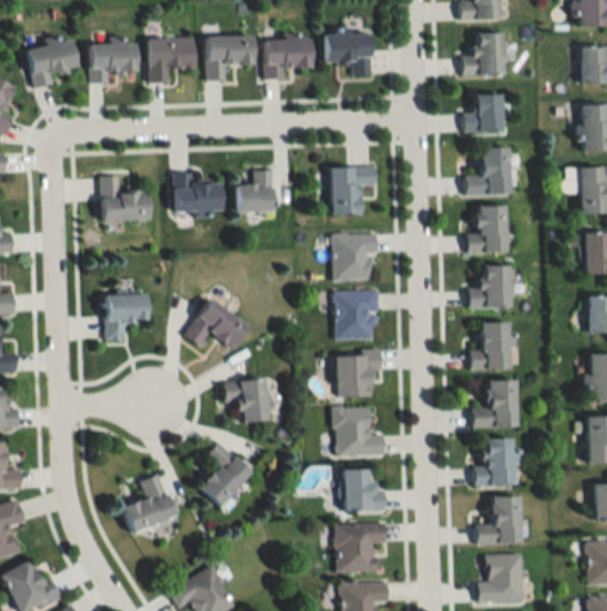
[(472,0),(472,1),(461,1),(461,22),(502,22),(502,0),(472,0)]
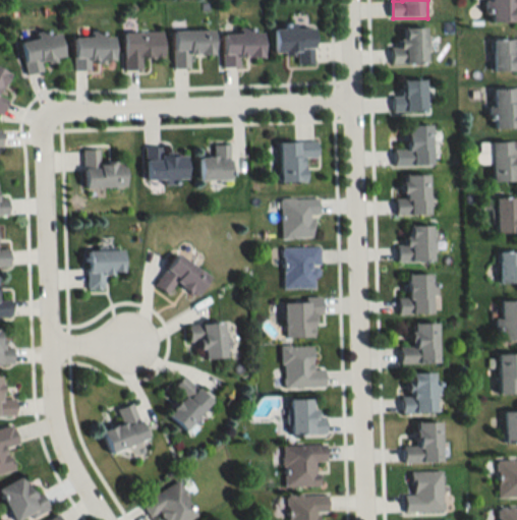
[(516,0),(493,0),(494,23),(516,23),(516,0)]
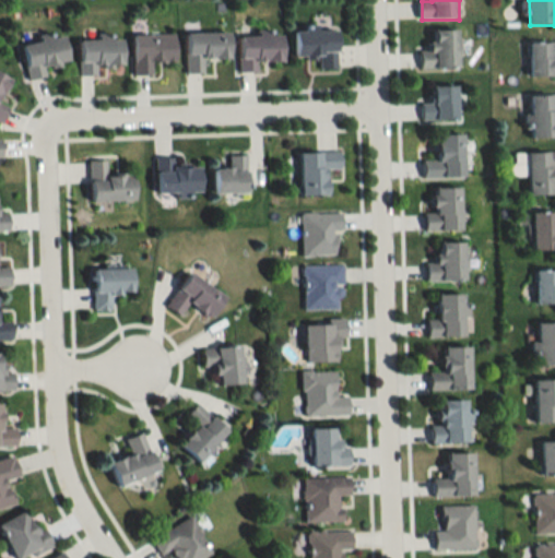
[(340,69),(340,31),(297,31),(296,58),(321,58),(321,69),(340,69)]
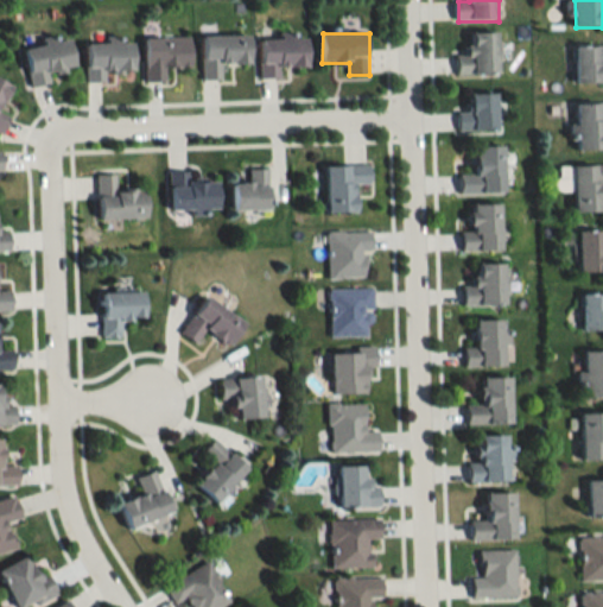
[(502,76),(502,35),(473,35),(473,56),(459,56),(459,76),(502,76)]
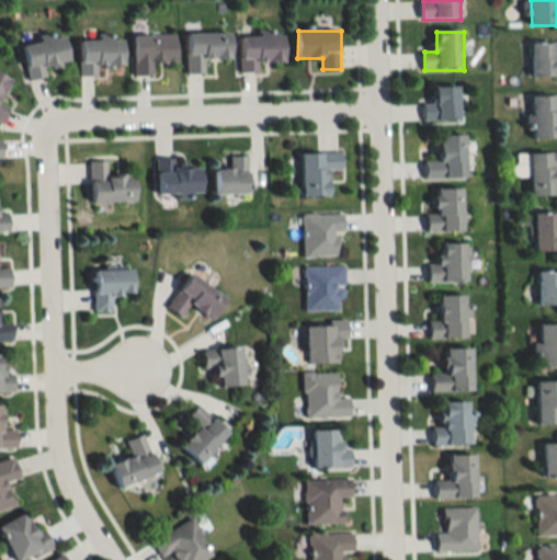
[(189,34),(189,75),(207,75),(207,60),(232,60),(232,33),(189,34)]
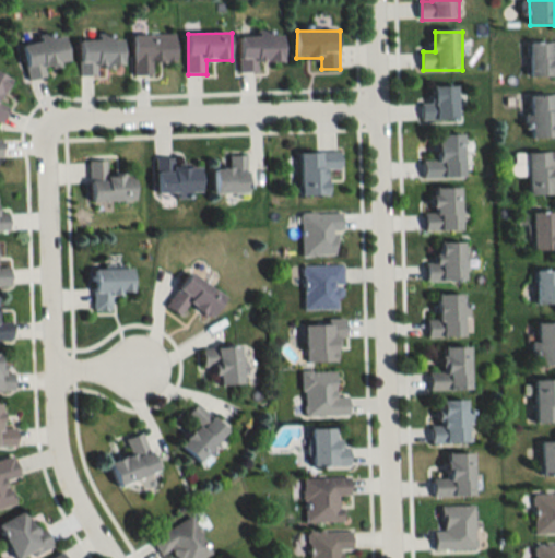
[(24,44),(31,81),(48,76),(47,71),(62,68),(61,63),(70,62),(65,35),(24,44)]
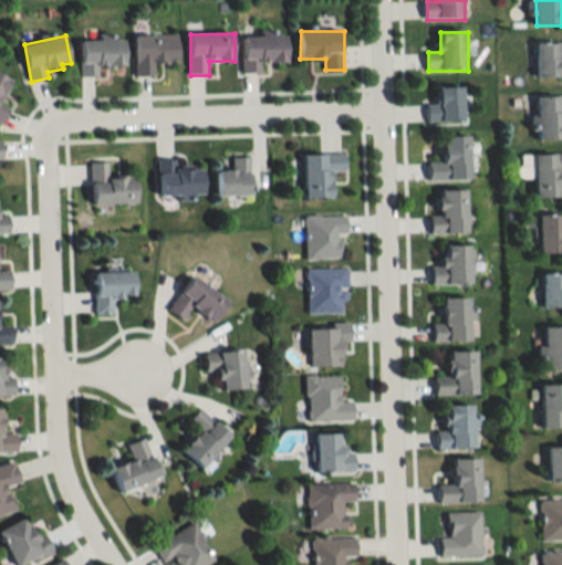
[(137,37),(138,77),(157,77),(157,65),(180,65),(179,35),(137,37)]
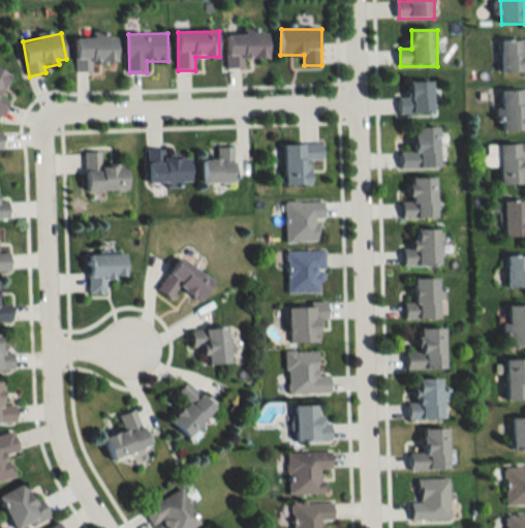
[(247,59),(270,59),(270,33),(229,33),(229,68),(247,68),(247,59)]
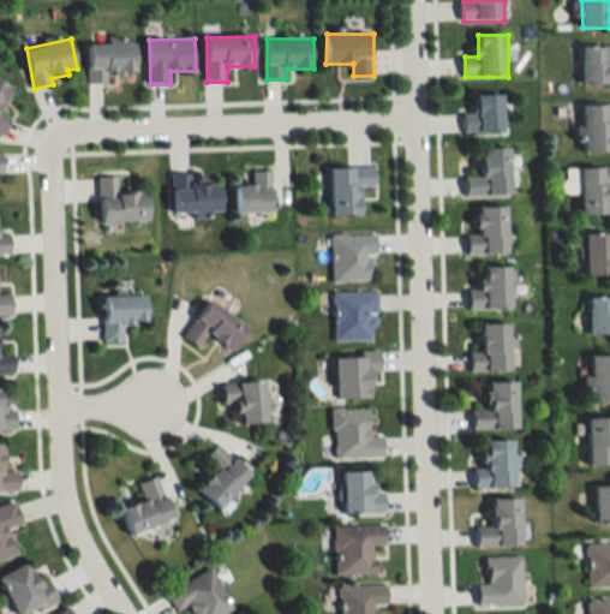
[(109,73),(136,73),(136,45),(90,45),(90,84),(109,84),(109,73)]
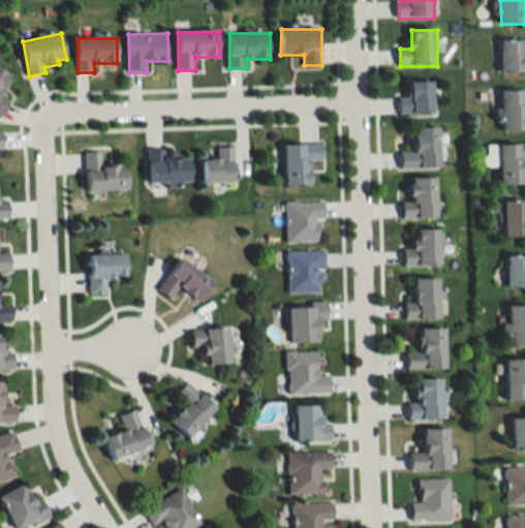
[(524,41),(502,41),(502,73),(524,73),(524,41)]
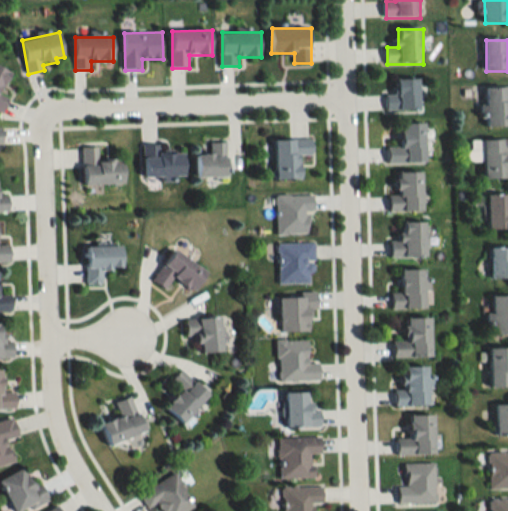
[(421,112),(421,80),(398,80),(398,95),(387,95),(387,112),(421,112)]
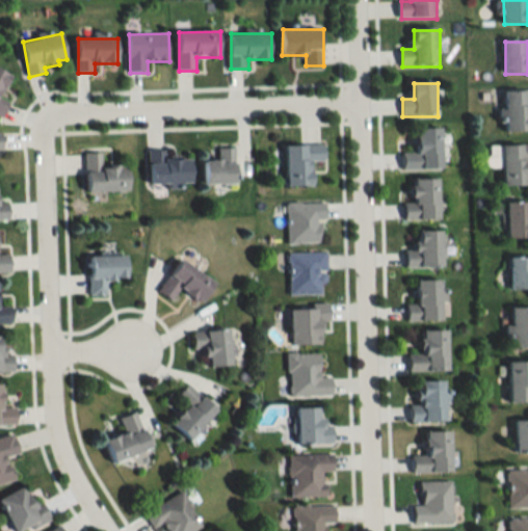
[(527,90),(507,91),(508,133),(527,131),(527,90)]
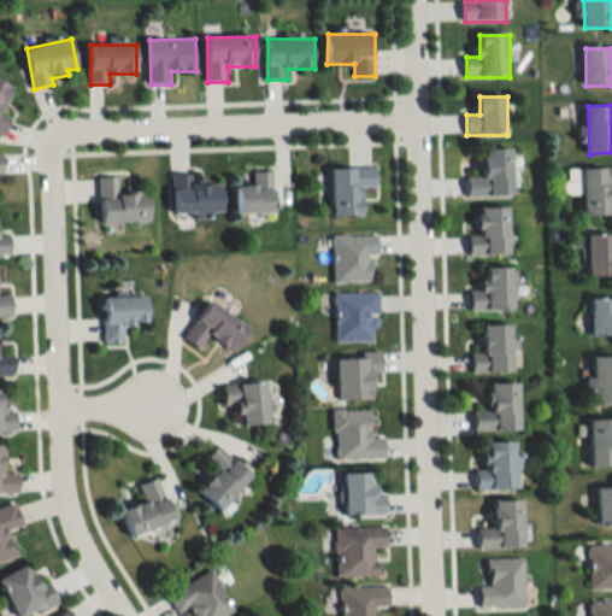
[(515,198),(515,151),(486,151),(486,177),(470,179),(470,199),(515,198)]
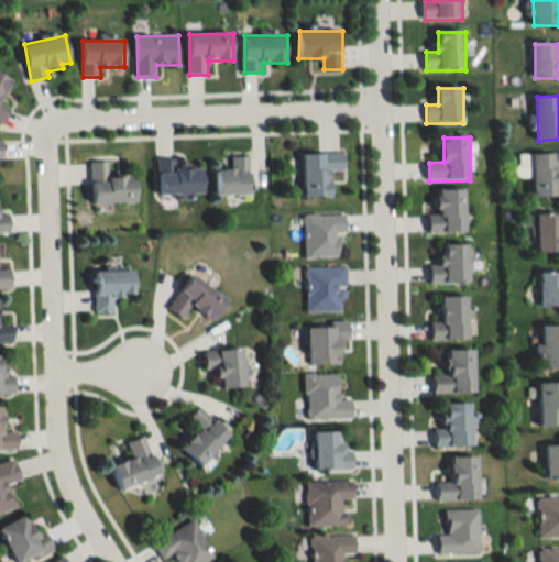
[(536,198),(558,197),(558,153),(534,155),(536,198)]
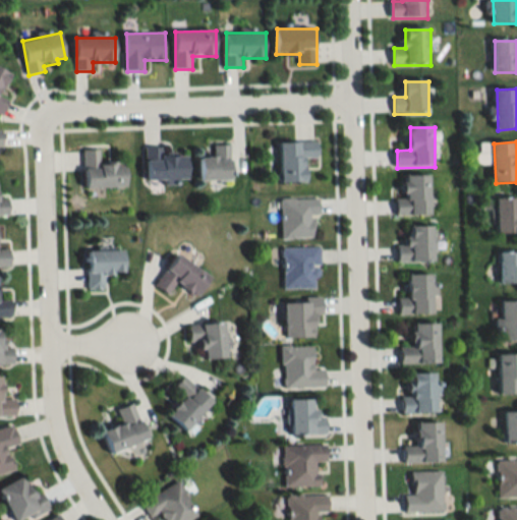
[(320,159),(320,142),(282,142),(282,183),(307,183),(306,159),(320,159)]
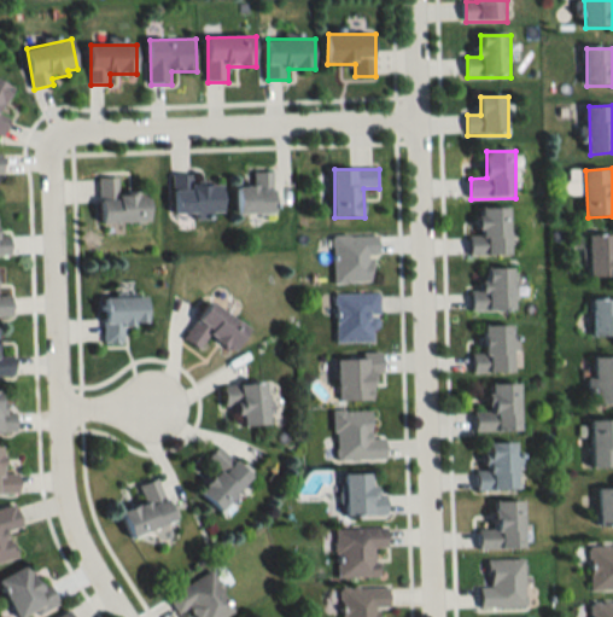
[(276,215),(276,173),(256,173),(256,187),(239,187),(239,215),(276,215)]
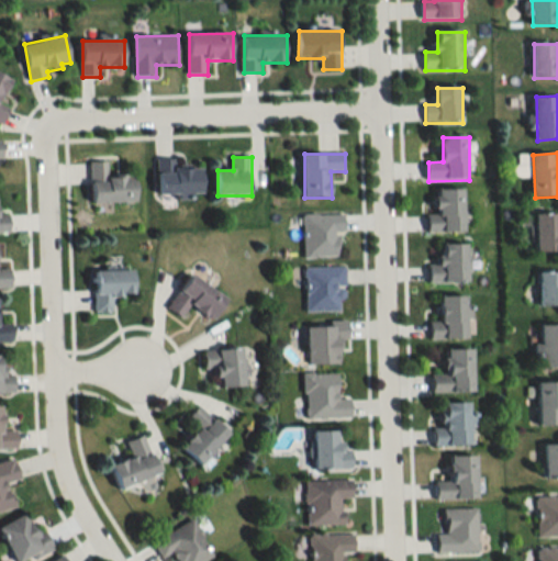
[(203,168),(178,168),(178,160),(159,160),(159,197),(203,197),(203,168)]
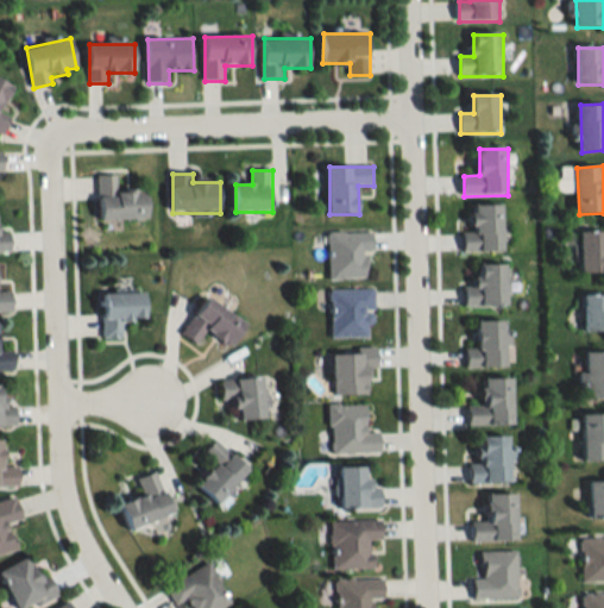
[(118,176),(100,176),(100,220),(148,220),(148,190),(118,190),(118,176)]
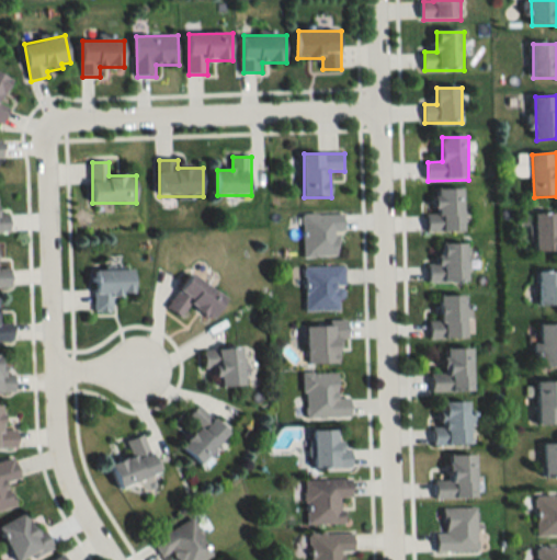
[(466,190),(439,190),(439,215),(429,215),(429,232),(466,232),(466,190)]
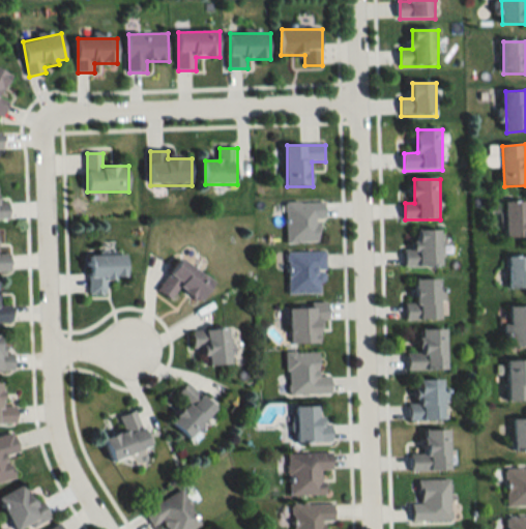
[(525,201),(506,202),(506,237),(525,237),(525,201)]
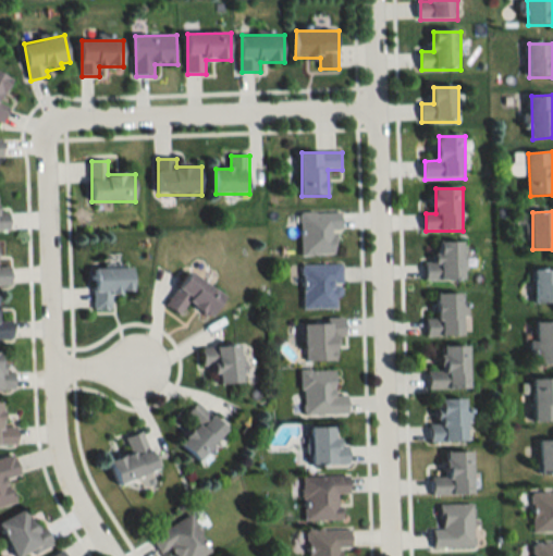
[(338,256),(336,231),(343,231),(343,212),(303,213),(304,256),(338,256)]
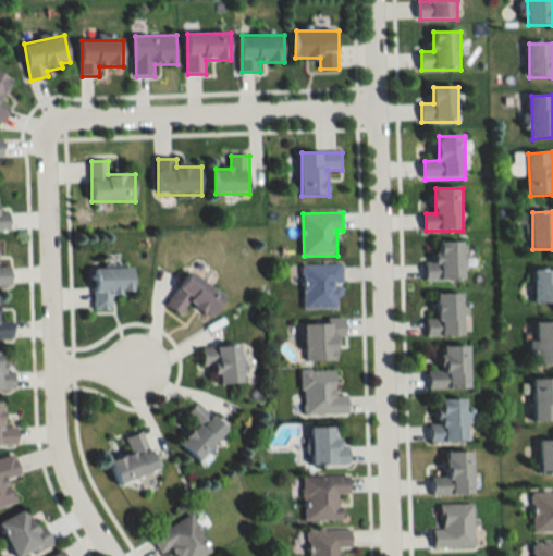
[(428,262),(428,282),(466,282),(466,243),(439,243),(439,262),(428,262)]
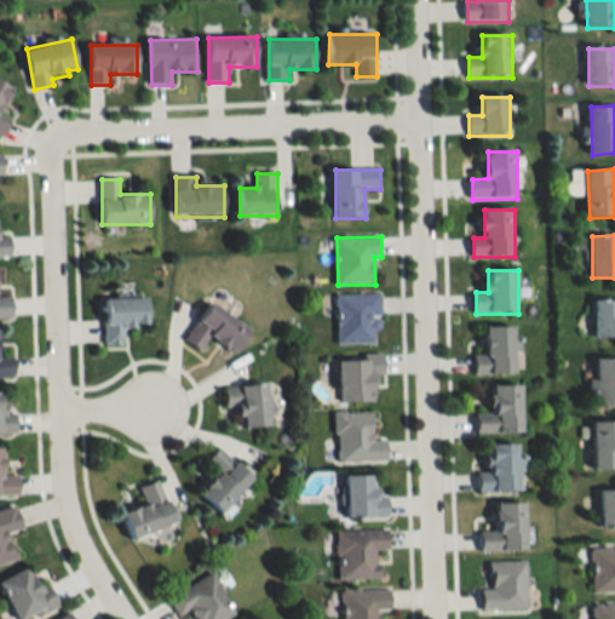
[(339,294),(339,344),(383,344),(383,294),(339,294)]
